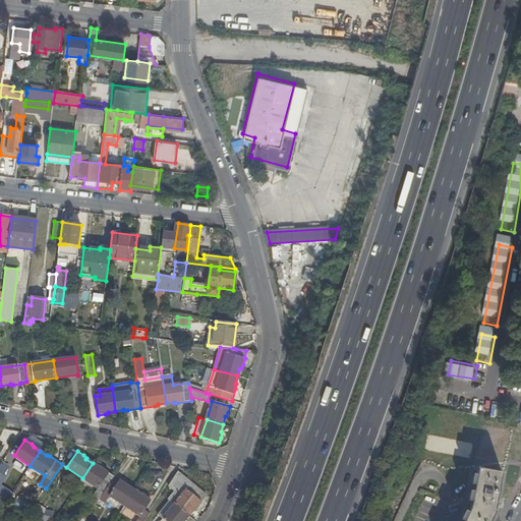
[(93,463),(82,478),(98,487),(75,520),(83,520),(99,500),(115,475),(103,468),(100,467),(99,467),(93,463)]
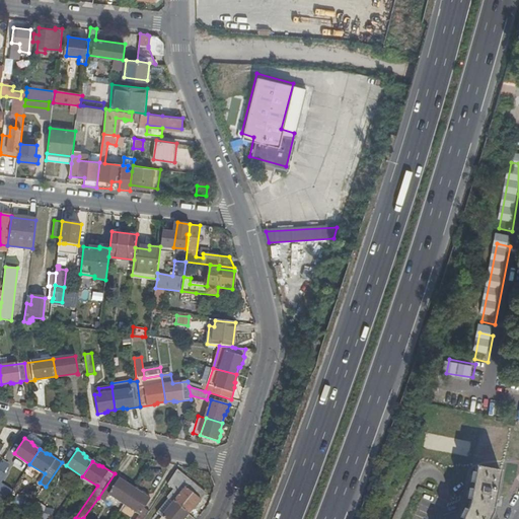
[(260,469),(254,467),(251,478),(256,480),(260,469)]
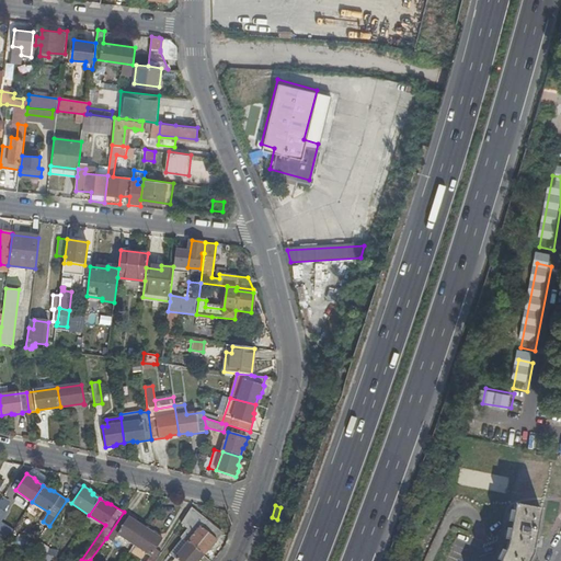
[(510,546),(502,560),(530,560),(535,554),(542,510),(517,505),(510,546)]
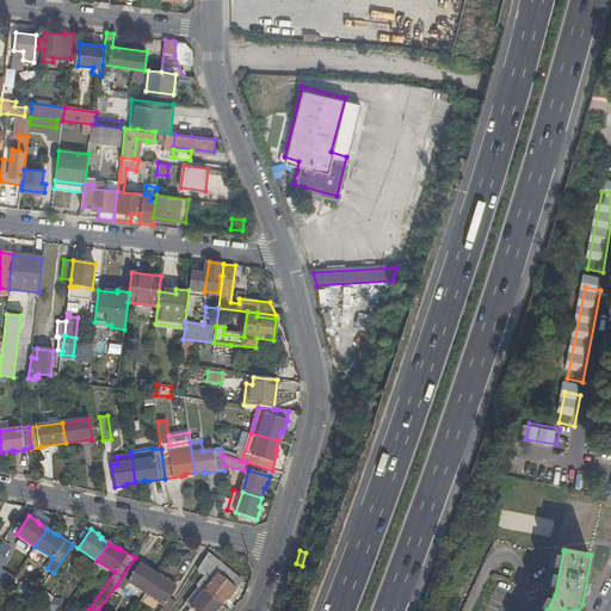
[(222,562),(209,553),(191,580),(199,586),(204,591),(221,604),(227,596),(228,597),(232,592),(242,579),(222,562)]
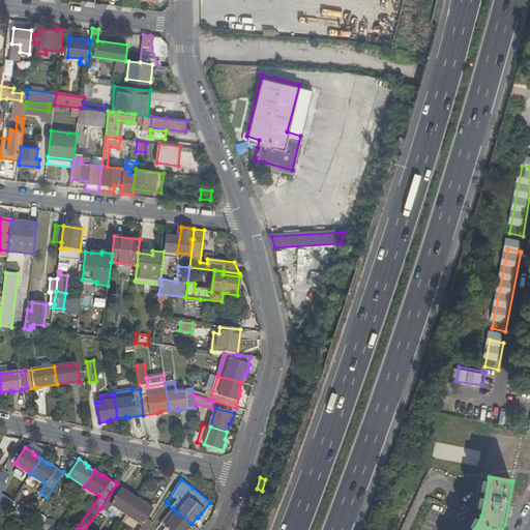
[(112,504),(127,514),(137,500),(130,496),(130,495),(128,492),(117,483),(100,508),(106,511),(112,504)]
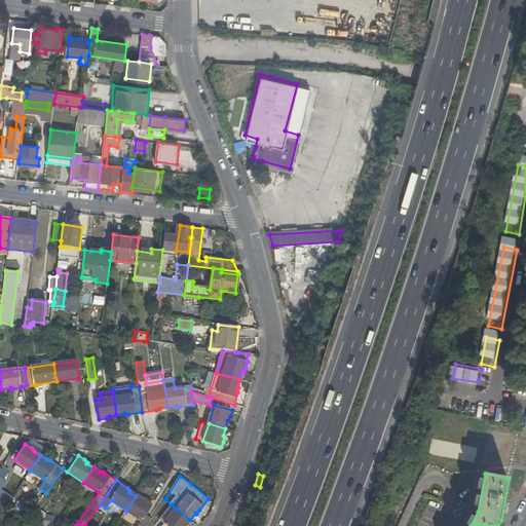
[(142,500),(136,496),(126,511),(142,521),(146,515),(153,504),(147,500),(143,499),(142,500)]
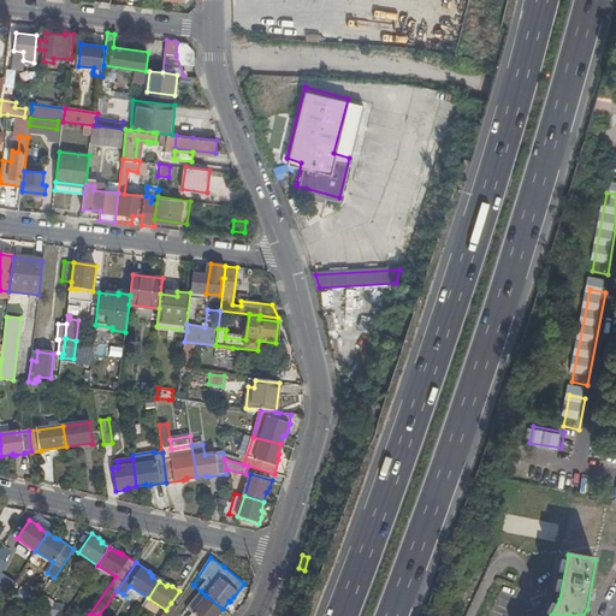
[(25,602),(29,596),(21,591),(16,598),(25,602)]
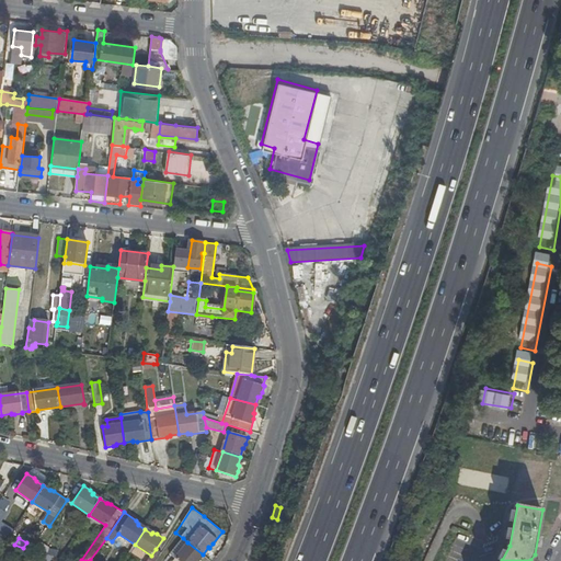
[(187,542),(183,538),(170,554),(175,558),(187,542)]
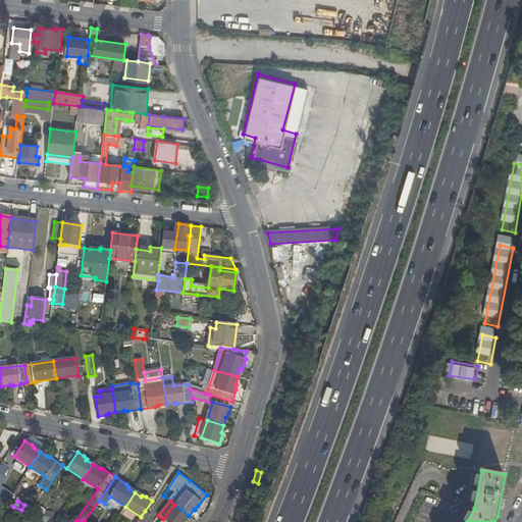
[(45,509),(36,504),(33,508),(31,512),(43,516),(45,509)]
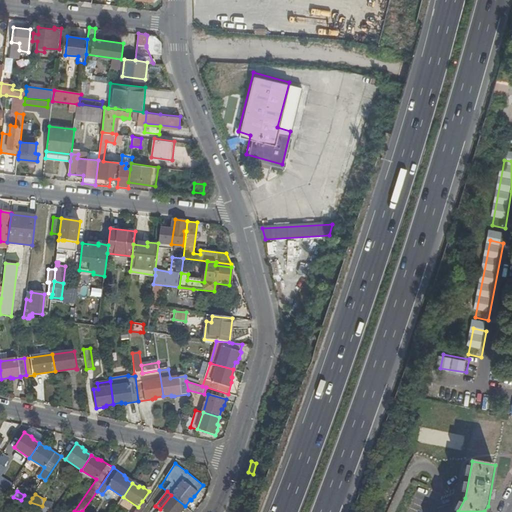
[(180,511),(185,506),(171,495),(160,509),(157,511),(180,511)]
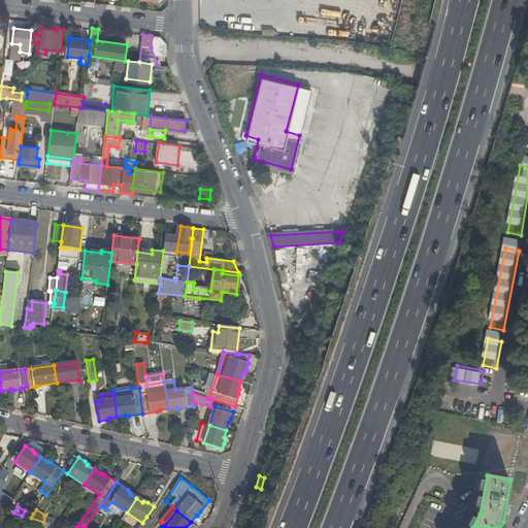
[(146,527),(152,521),(146,517),(142,523),(138,527),(146,527)]
